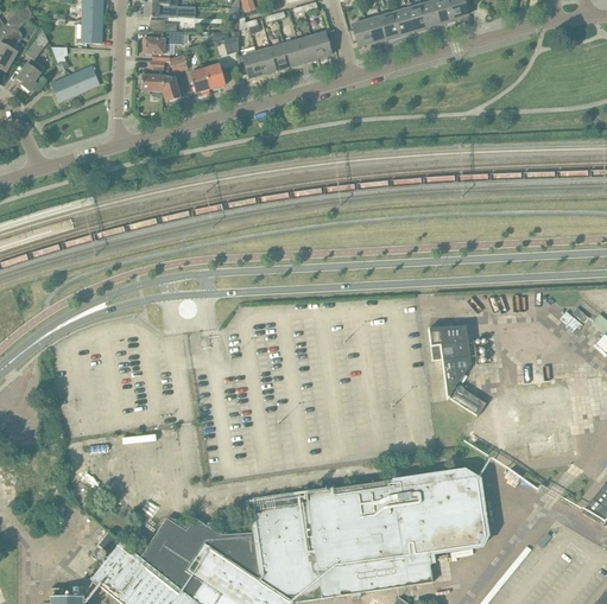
[(83,0),(83,18),(102,19),(103,0),(83,0)]
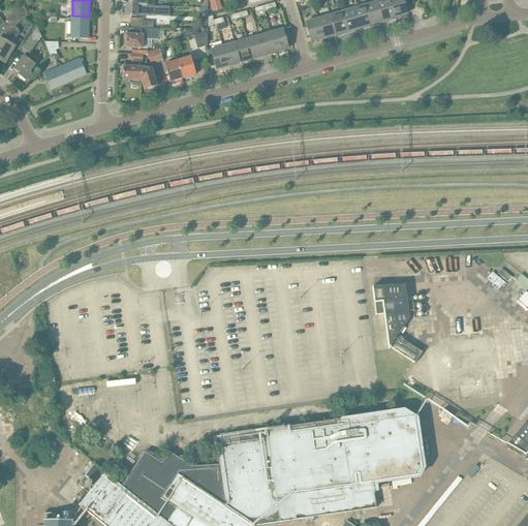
[(264,3),(266,9),(277,5),(276,0),(264,3)]
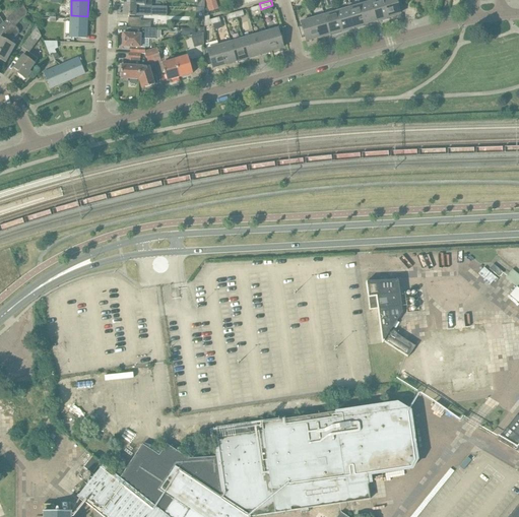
[(378,17),(372,0),(369,0),(361,3),(366,20),(367,20),(368,22),(375,20),(375,18),(378,17)]
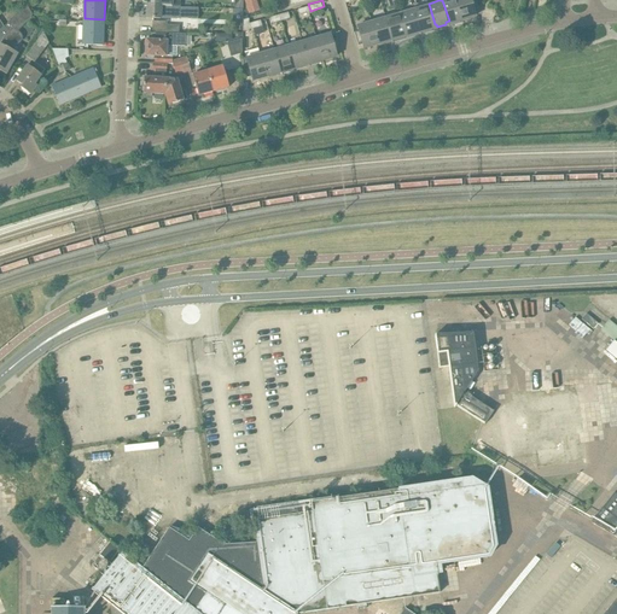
[(449,21),(452,19),(453,22),(461,19),(460,17),(463,17),(458,0),(442,0),(449,21)]
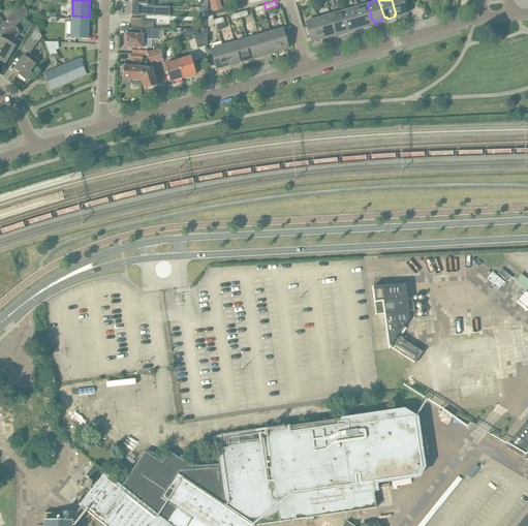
[(392,0),(396,14),(408,10),(406,5),(410,4),(409,0),(392,0)]
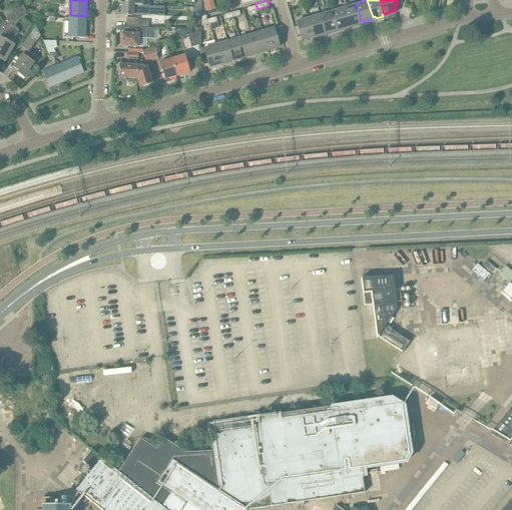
[(4,18),(0,22),(0,34),(0,35),(0,55),(6,59),(16,41),(9,37),(12,33),(13,34),(16,33),(18,32),(19,30),(19,27),(18,25),(16,23),(27,12),(27,11),(28,10),(22,1),(4,19),(4,18)]
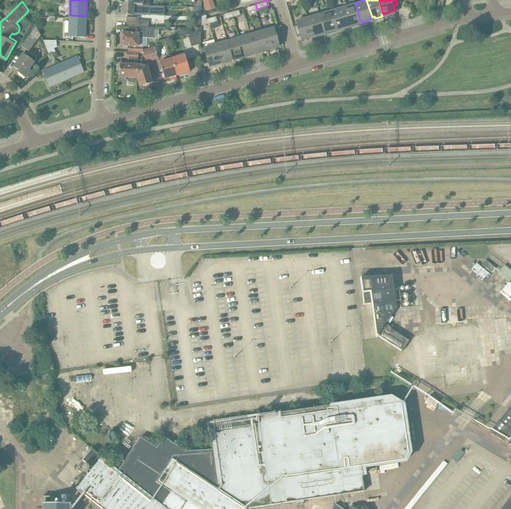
[(165,4),(153,3),(150,3),(134,2),(134,1),(123,1),(123,12),(133,13),(134,12),(149,13),(165,13),(165,4)]
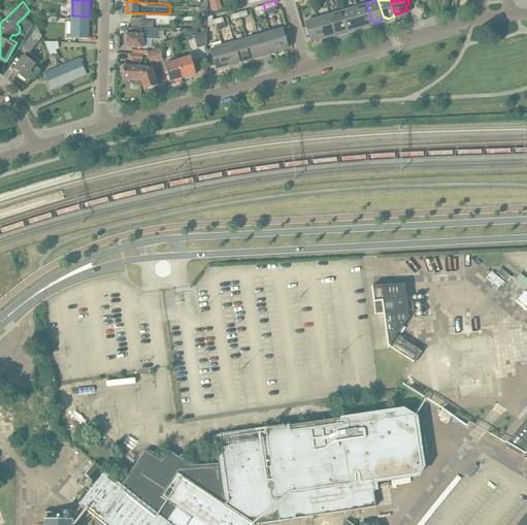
[(371,21),(366,3),(354,6),(359,25),(362,24),(363,26),(370,24),(369,22),(371,21)]
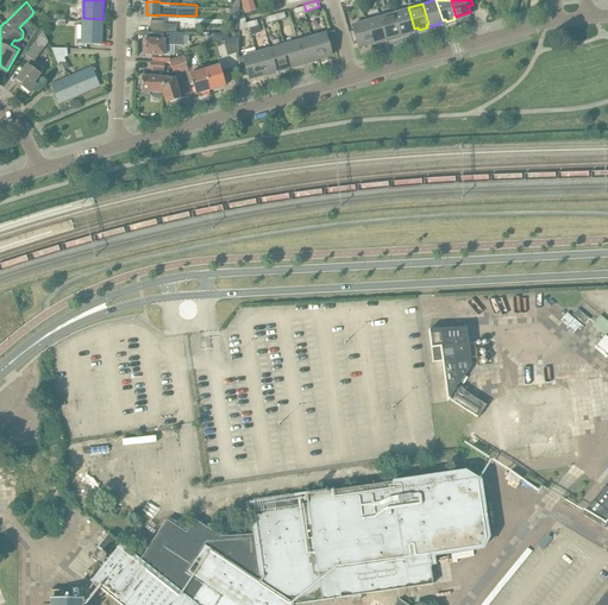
[(414,29),(408,7),(395,11),(401,32),(402,32),(403,33),(412,31),(412,29),(414,29)]
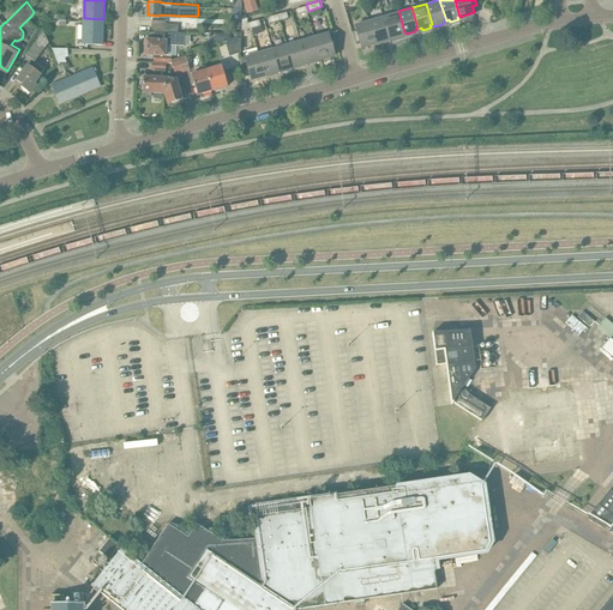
[(404,32),(398,11),(384,16),(390,36),(394,36),(395,37),(403,35),(402,34),(404,32)]
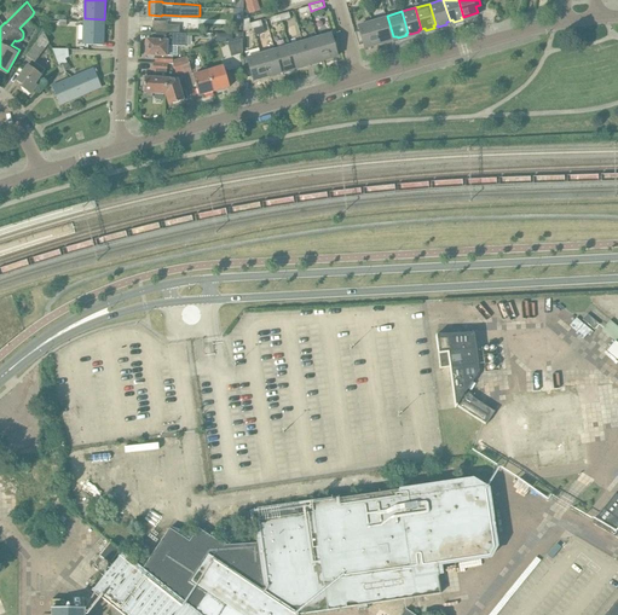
[(250,27),(254,25),(253,19),(250,21),(250,16),(244,17),(244,28),(250,28),(250,27)]
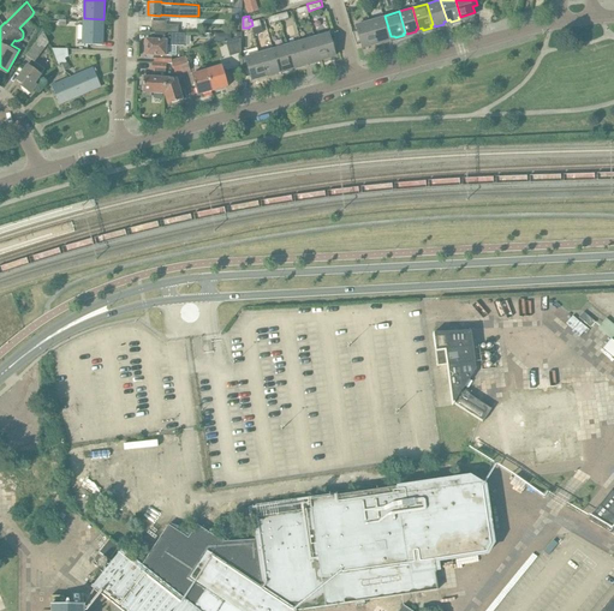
[(385,16),(371,19),(377,41),(379,40),(380,42),(388,40),(388,37),(391,36),(385,16)]
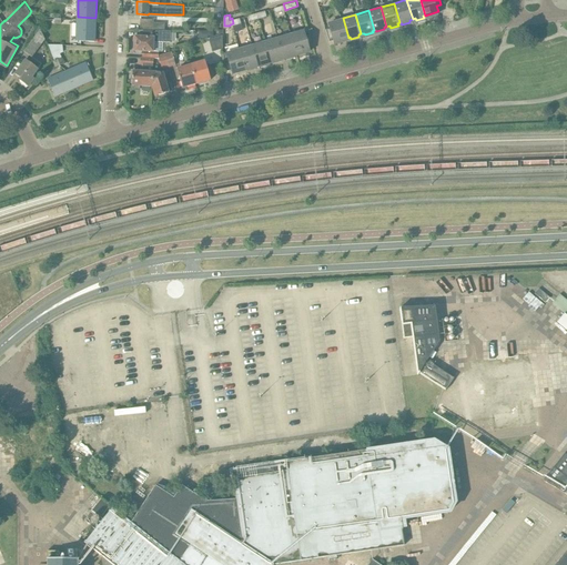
[(95,18),(78,17),(77,38),(95,39),(95,18)]
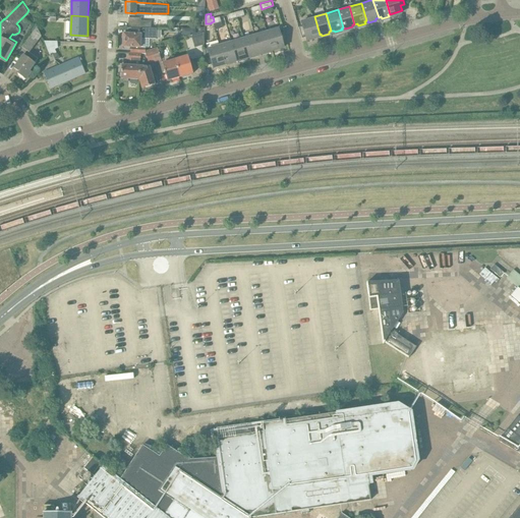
[(152,20),(152,18),(141,18),(141,15),(129,15),(129,24),(129,25),(131,25),(141,25),(152,25),(158,25),(167,24),(167,20),(152,20)]
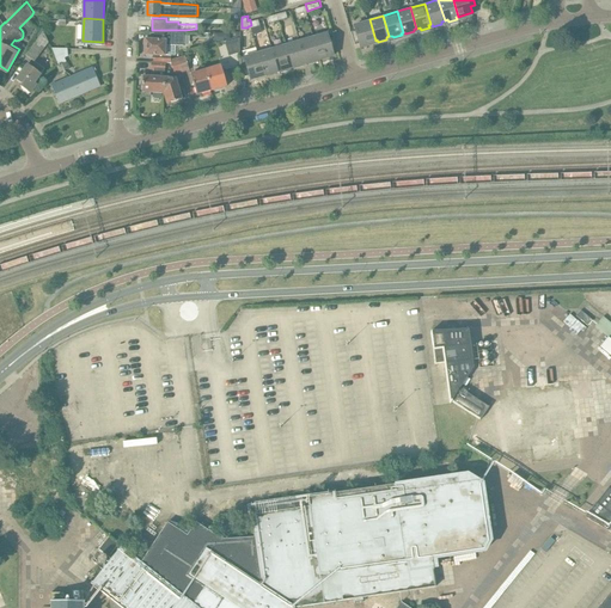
[(361,44),(376,41),(370,19),(355,23),(356,28),(352,30),(355,40),(359,38),(361,44)]
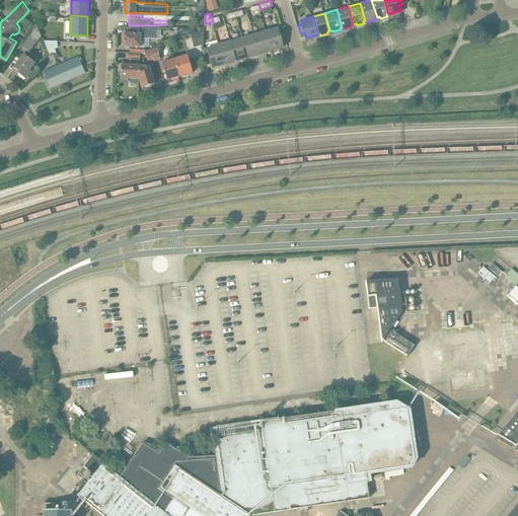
[(42,34),(38,24),(22,45),(27,48),(14,65),(19,69),(18,71),(26,77),(31,69),(30,68),(39,56),(30,50),(42,34)]
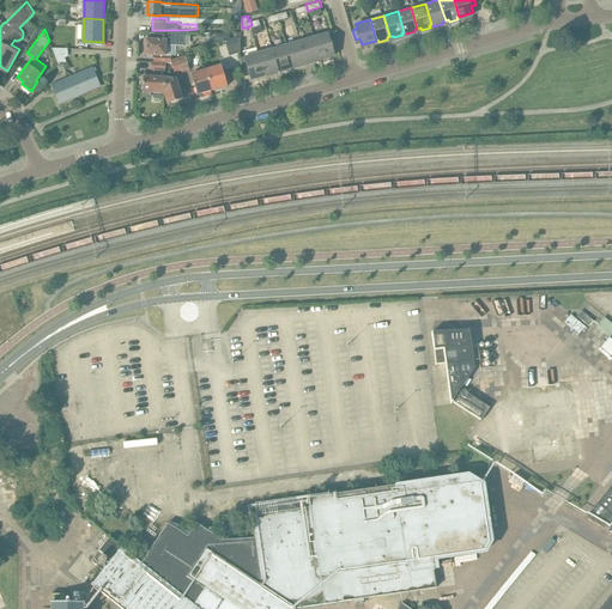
[(155,59),(164,60),(167,60),(171,60),(171,58),(173,58),(173,53),(165,52),(165,42),(183,43),(185,43),(186,30),(179,30),(167,30),(152,30),(151,36),(146,36),(145,52),(147,52),(147,54),(155,54),(155,59)]
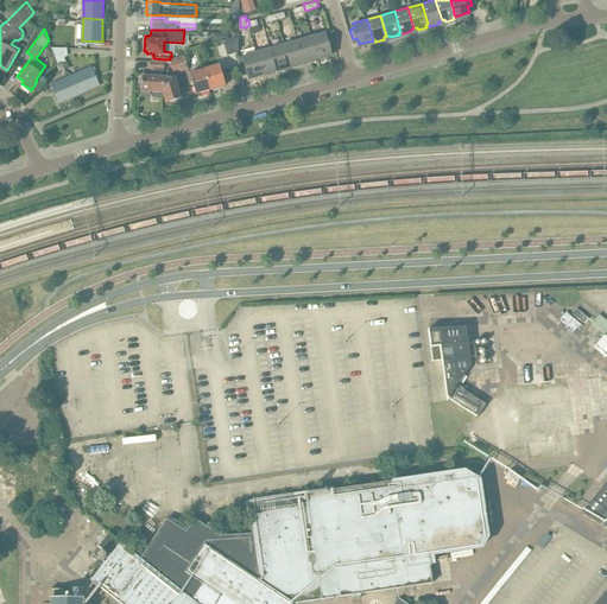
[(326,31),(313,35),(318,56),(333,52),(330,46),(335,44),(333,35),(328,36),(326,31)]
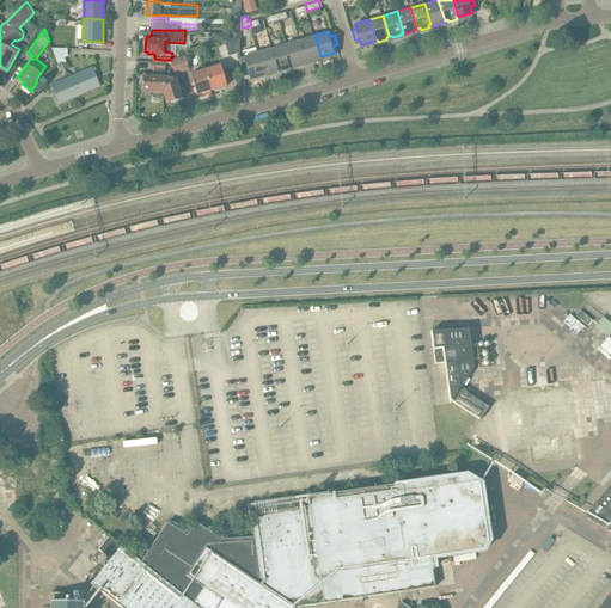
[(239,50),(239,35),(226,40),(230,53),(239,50)]
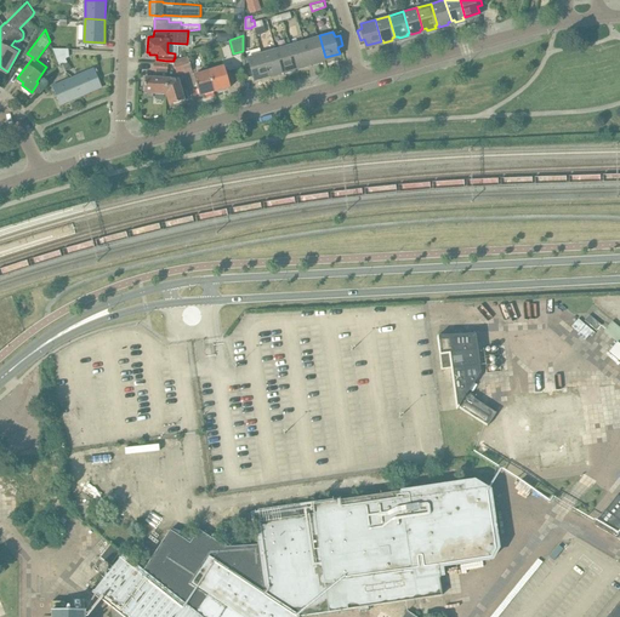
[(311,61),(314,61),(314,62),(324,60),(323,58),(325,57),(319,35),(305,39),(311,61)]
